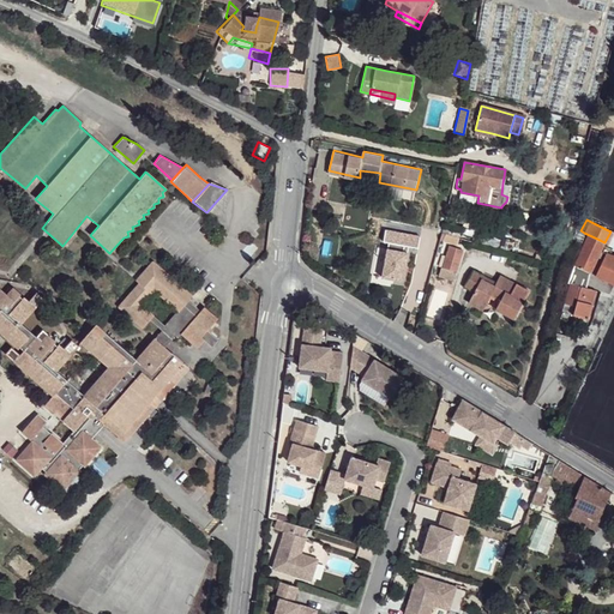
[(458,236),(444,232),(441,240),(456,244),(458,236)]
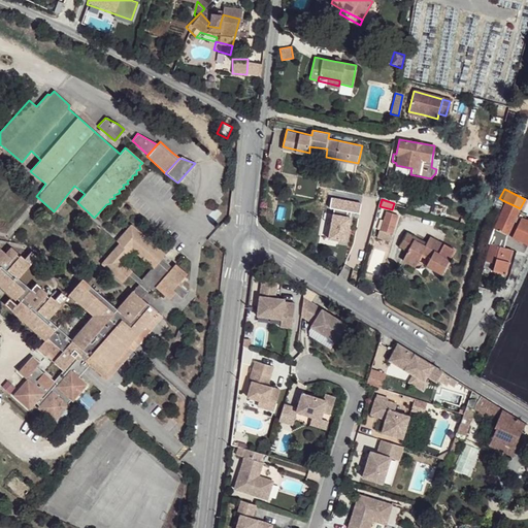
[(500,232),(502,233),(516,206),(502,200),(490,227),(493,229),(500,232)]
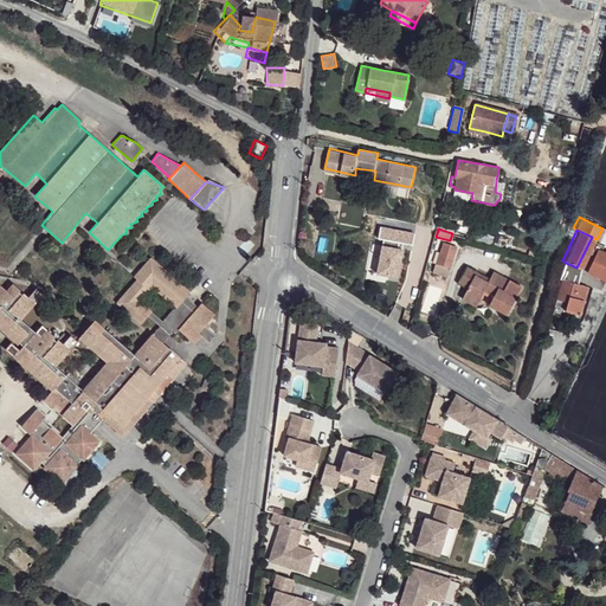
[(443,243),(436,263),(452,268),(459,247),(443,243)]
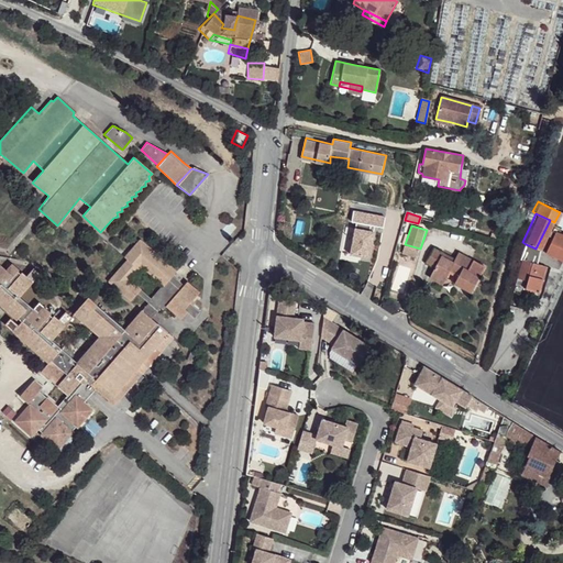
[(541,251),(562,261),(562,257),(562,225),(561,225),(558,233),(552,230),(541,251)]
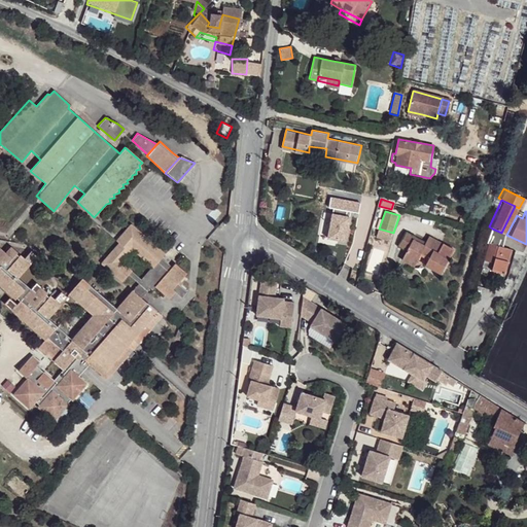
[(154,286),(172,267),(161,257),(165,253),(130,223),(115,240),(117,242),(100,262),(121,281),(127,275),(130,271),(131,271),(123,261),(132,250),(151,268),(140,280),(149,287),(152,289),(154,286)]
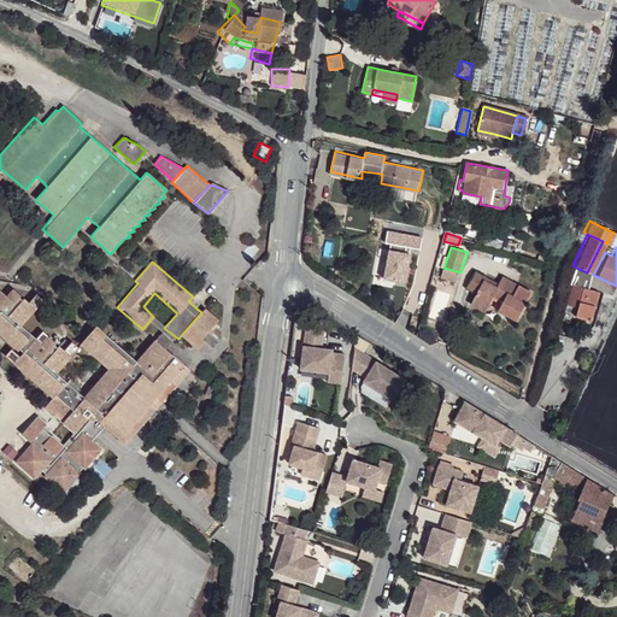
[(576,268),(573,265),(570,275),(568,282),(581,286),(587,272),(585,271),(580,281),(571,276),(576,268)]
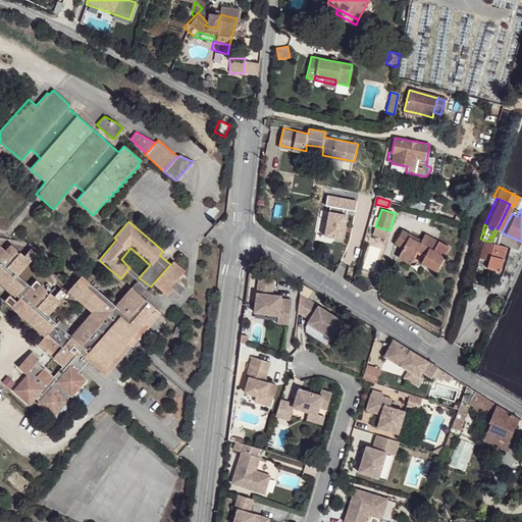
[(386,230),(373,226),(371,233),(384,238),(386,230)]
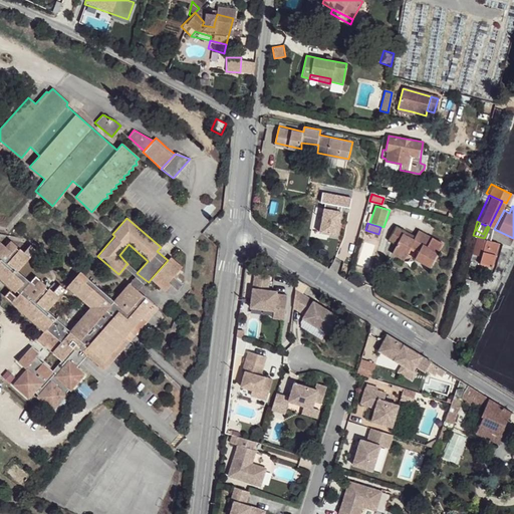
[(483,234),(487,226),(480,223),(476,230),(483,234)]
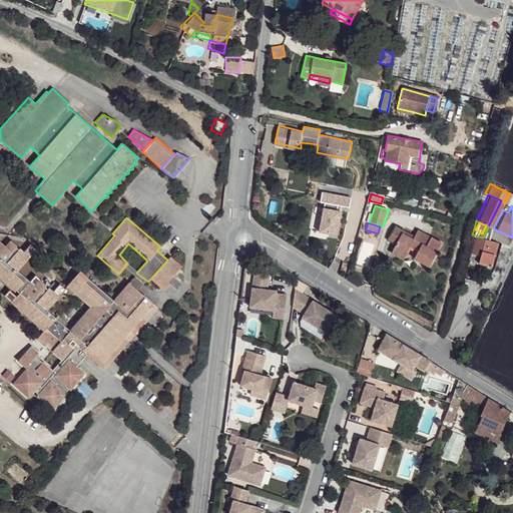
[(393,225),(386,238),(394,243),(400,231),(402,229),(393,225)]
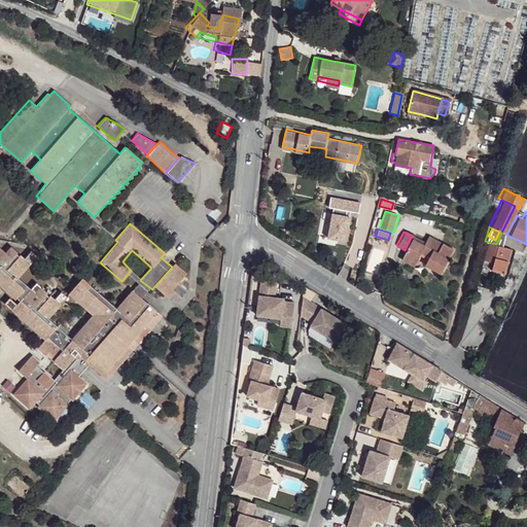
[(405,250),(400,258),(412,266),(416,259),(419,252),(427,256),(423,265),(438,272),(447,257),(435,251),(441,243),(426,236),(423,242),(422,245),(411,238),(405,250)]
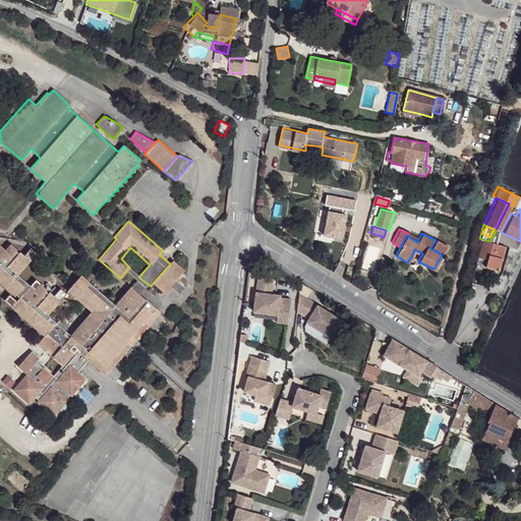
[(408,233),(406,235),(417,242),(418,239),(408,233)]
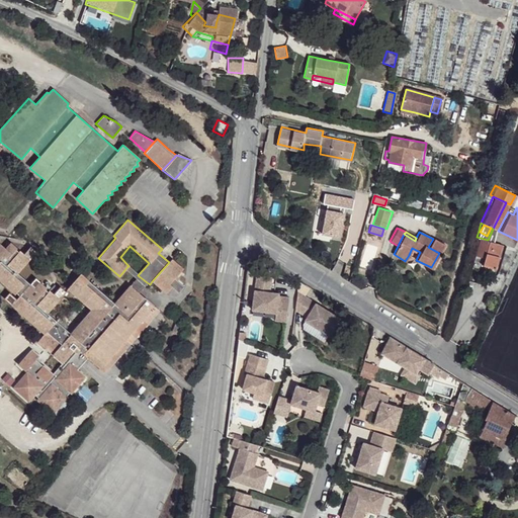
[(471,254),(480,257),(478,263),(491,267),(498,244),(488,240),(477,237),(471,254)]
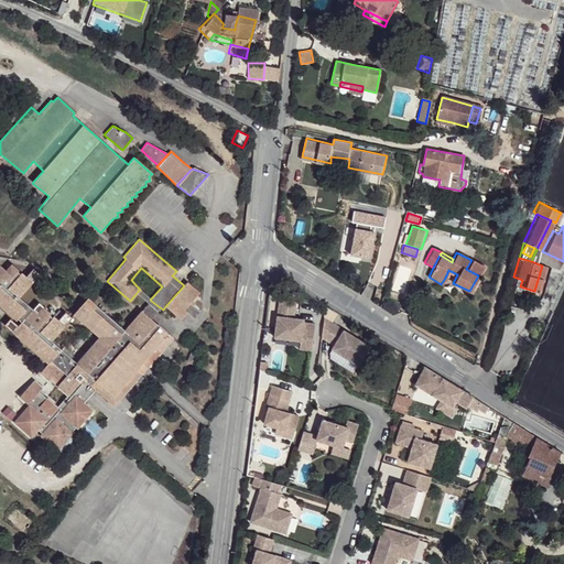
[(153,365),(148,358),(156,348),(162,340),(169,333),(154,320),(151,317),(142,310),(125,329),(87,297),(73,314),(99,337),(76,362),(51,340),(64,324),(62,323),(53,314),(51,316),(49,314),(51,312),(43,306),(39,312),(38,313),(32,308),(18,296),(24,290),(31,281),(20,271),(19,273),(15,270),(18,268),(11,262),(9,266),(4,270),(0,266),(0,303),(17,318),(20,316),(24,321),(21,324),(14,333),(50,364),(42,373),(50,379),(52,377),(60,382),(56,387),(67,396),(57,407),(46,398),(43,402),(36,394),(40,391),(42,388),(34,381),(25,393),(21,398),(29,403),(13,422),(31,437),(39,431),(42,434),(41,435),(60,449),(74,433),(72,432),(75,427),(77,429),(86,419),(93,410),(83,402),(79,399),(91,383),(95,387),(105,396),(116,405),(142,376),(136,370),(141,365),(149,370),(153,365)]
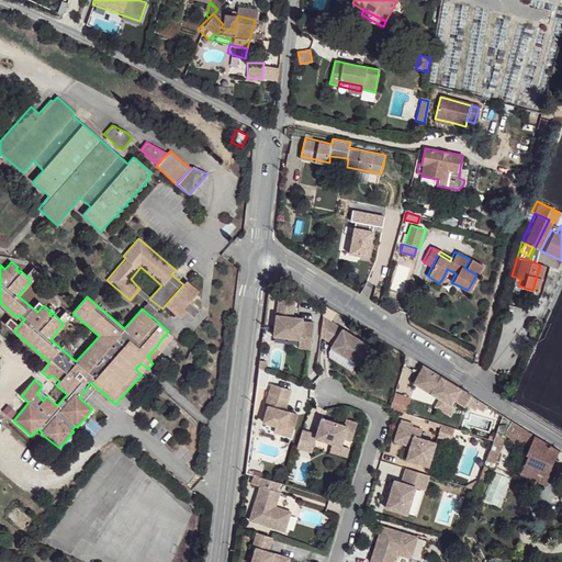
[(447,269),(444,277),(451,282),(456,273),(447,269)]
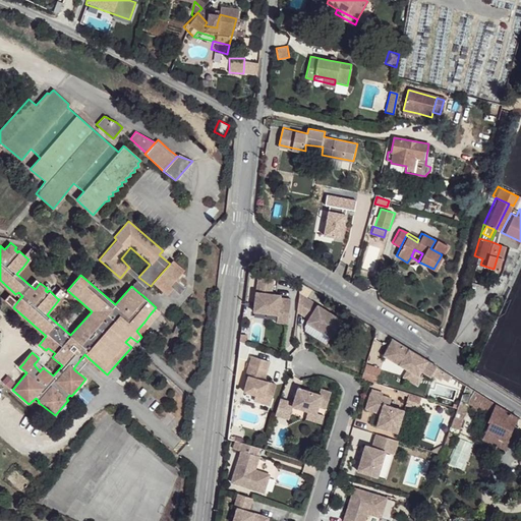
[(170,264),(153,283),(166,295),(171,288),(178,293),(179,294),(183,289),(174,281),(184,271),(173,261),(170,264)]
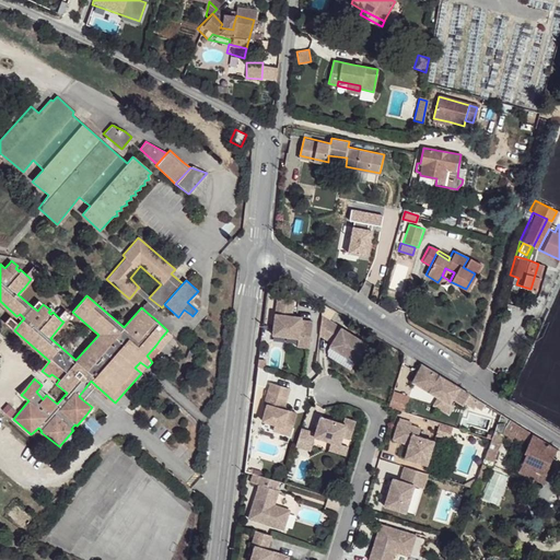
[(147,301),(149,298),(139,288),(135,292),(147,301)]
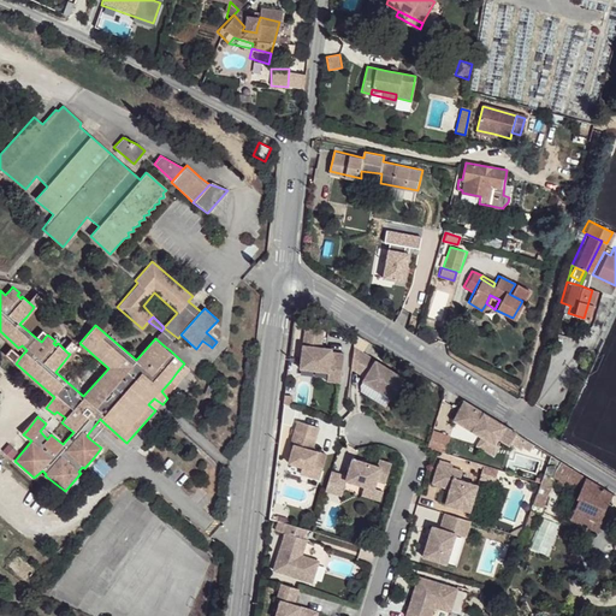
[(164,327),(161,331),(155,338),(165,347),(175,336),(164,327)]
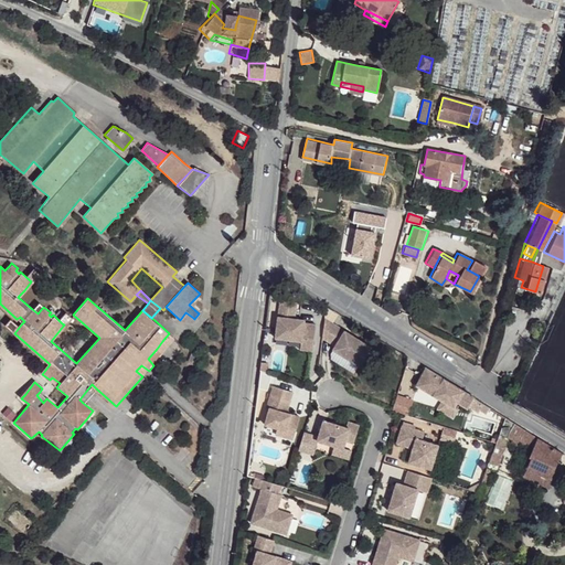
[(296,302),(280,300),(275,338),(302,341),(315,343),(317,324),(305,323),(305,320),(294,319),(296,302)]
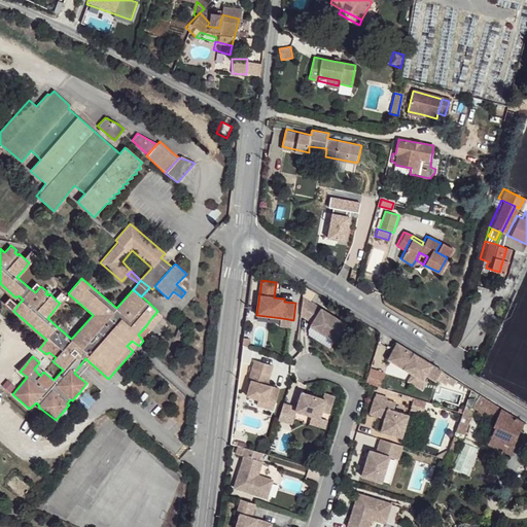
[(304,297),(302,316),(310,302),(304,297)]
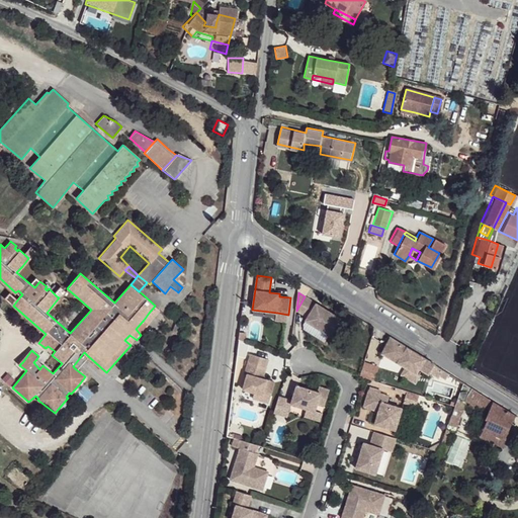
[(305,296),(296,311),(308,318),(316,304),(305,296)]
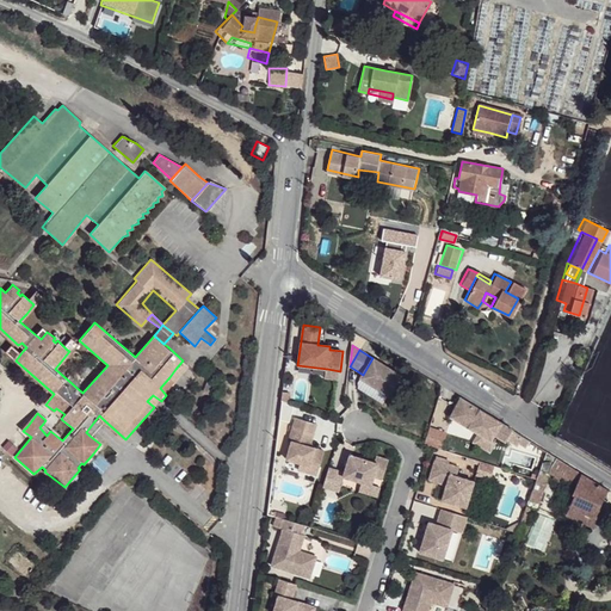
[(363,375),(360,378),(388,396),(401,376),(372,358),(363,375)]
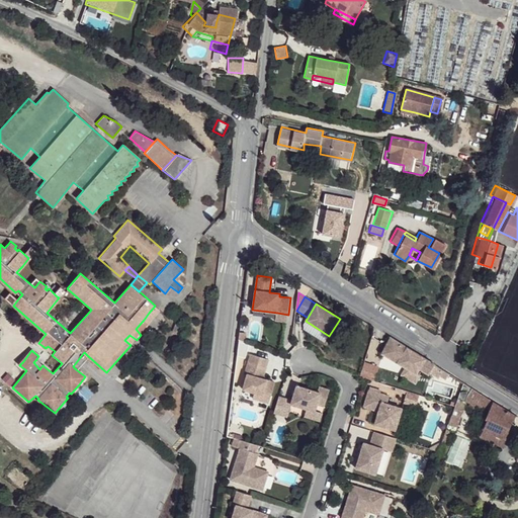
[(149,313),(155,318),(160,311),(155,306),(149,313)]
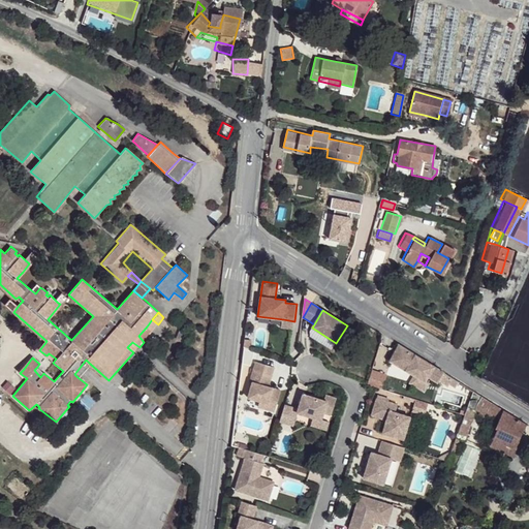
[(152,319),(147,327),(153,332),(158,324),(152,319)]
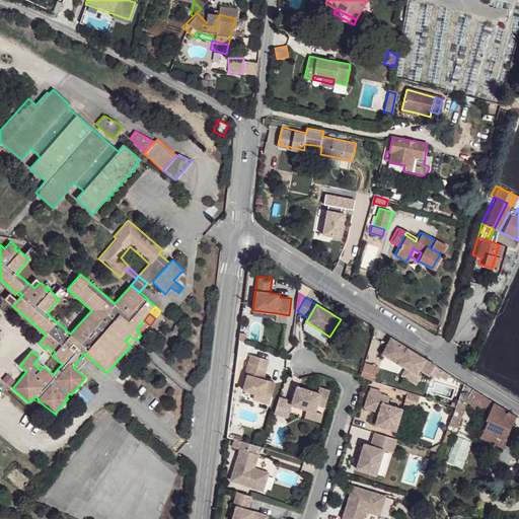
[(278,313),(277,321),(288,322),(289,315),(278,313)]
